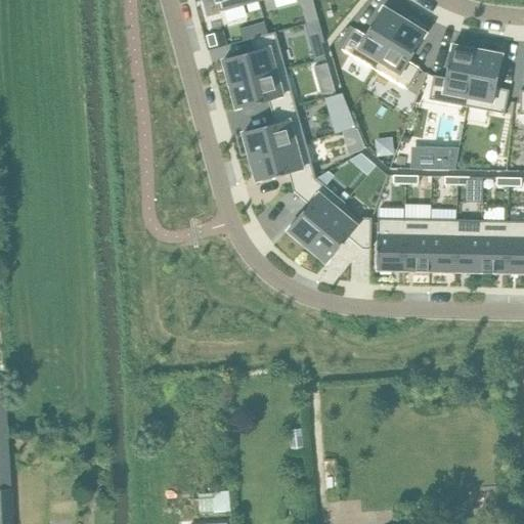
[(216,0),(220,11),(259,1),(258,0),(216,0)]
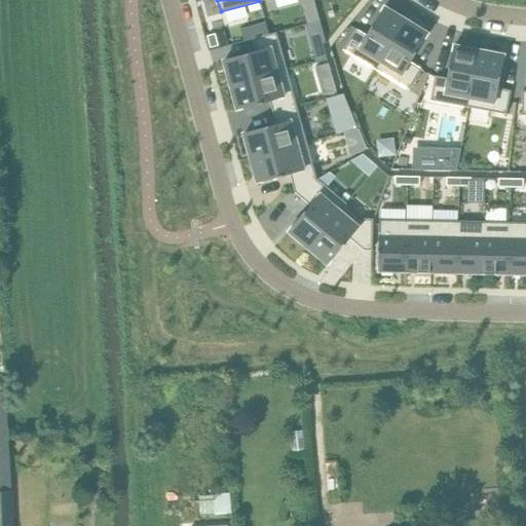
[(355,29),(343,49),(376,69),(407,20),(384,6),(367,35),(355,29)]
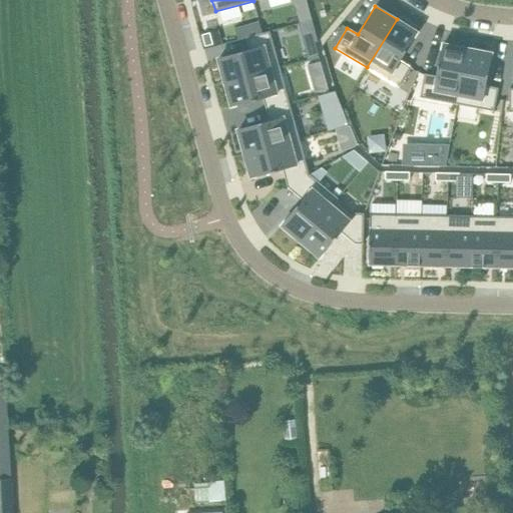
[(397,19),(367,67),(399,87),(412,67),(401,60),(418,33),(414,30),(416,26),(402,18),(400,21),(397,19)]
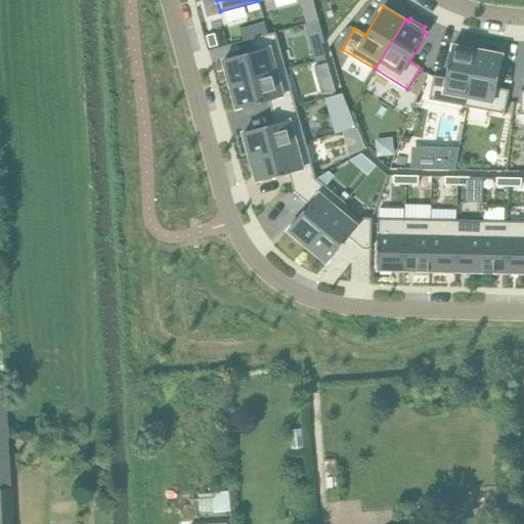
[(222,31),(215,33),(218,45),(226,43),(222,31)]
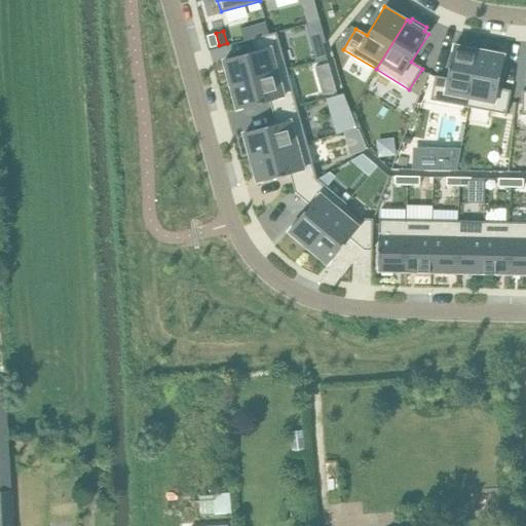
[(257,50),(224,60),(231,84),(287,69),(276,32),(253,38),(257,50)]
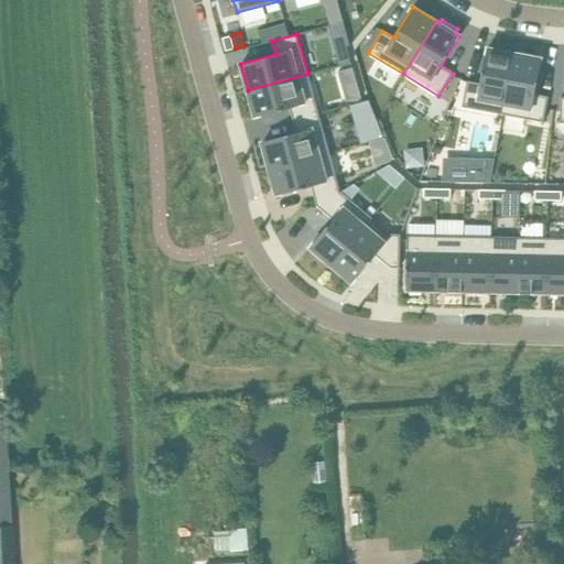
[(231,35),(223,38),(226,51),(235,49),(231,35)]
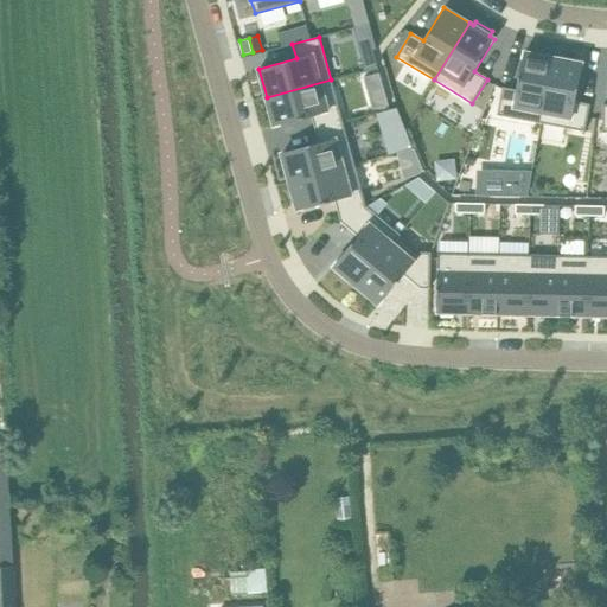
[(372,50),(362,53),(366,71),(377,68),(372,50)]
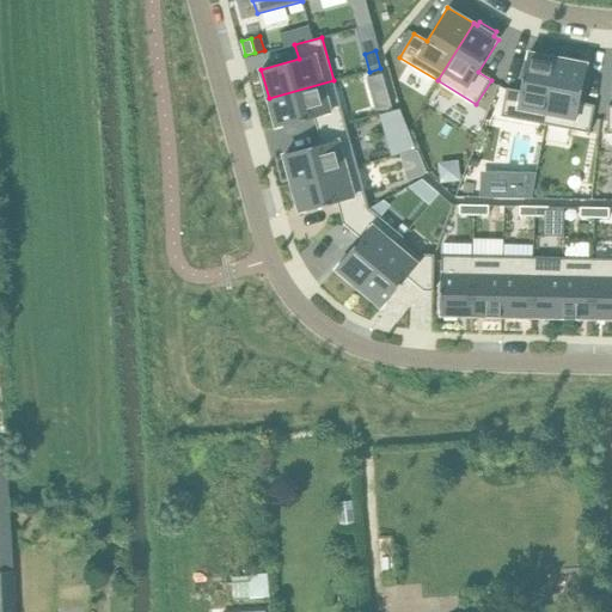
[(507,89),(501,116),(545,124),(558,59),(528,53),(521,91),(507,89)]
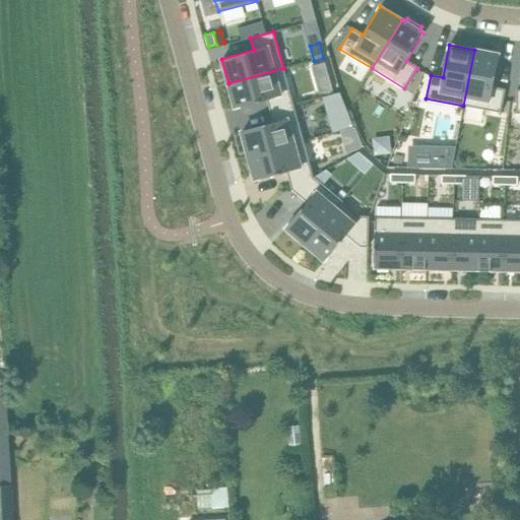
[(474,50),(463,106),(501,113),(505,89),(493,87),(499,55),(474,50)]
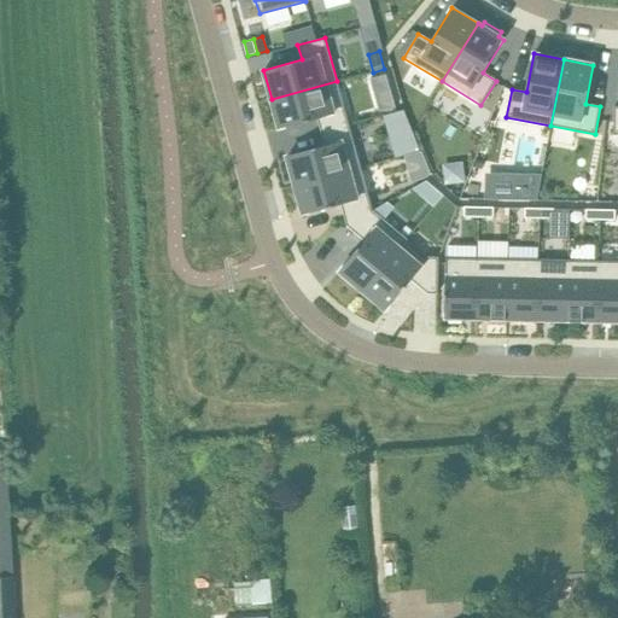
[(386,75),(369,79),(379,110),(395,106),(386,75)]
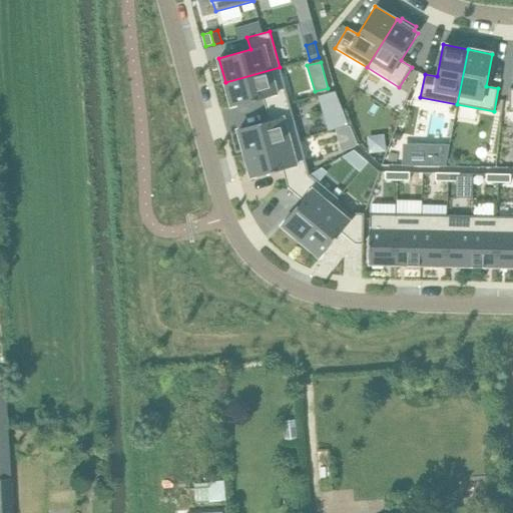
[(280,67),(225,82),(232,106),(264,98),(267,109),(290,103),(280,67)]
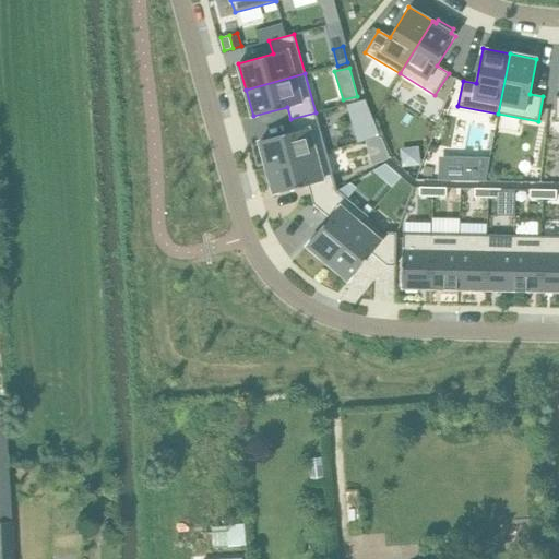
[(294,131),(260,141),(266,166),(325,150),(316,113),(290,119),(294,131)]
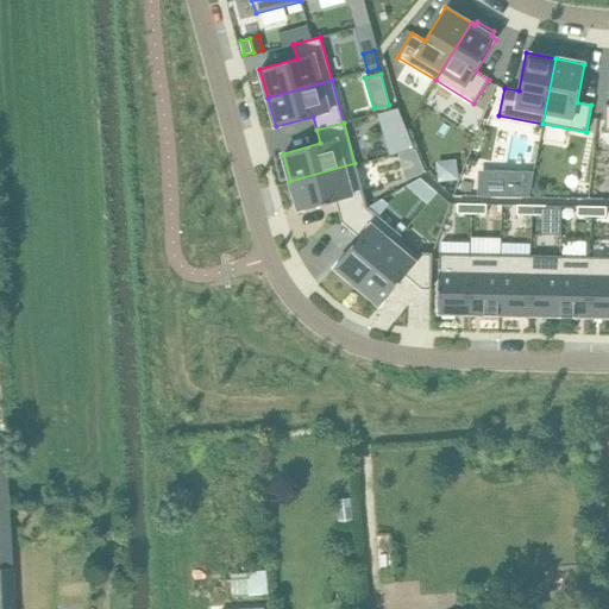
[(355,163),(290,181),(299,211),(337,201),(339,213),(366,206),(355,163)]
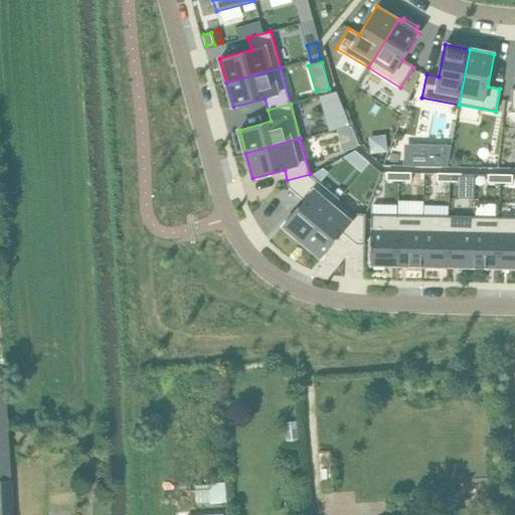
[(360,155),(355,161),(364,169),(370,163),(360,155)]
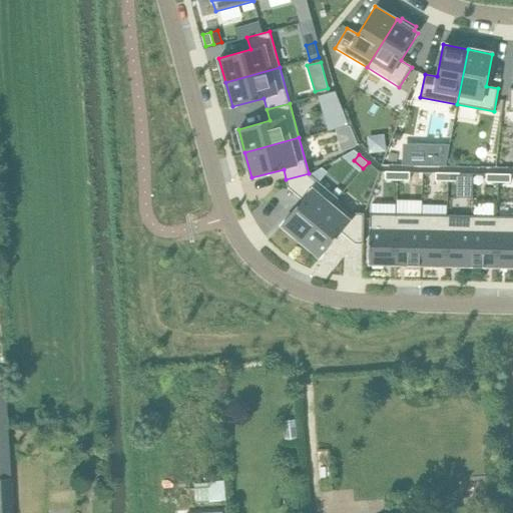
[(386,171),(386,179),(398,179),(398,171),(386,171)]
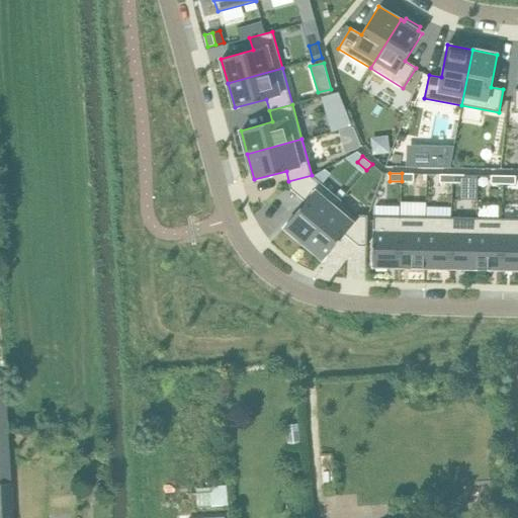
[(402,173),(402,181),(414,182),(414,174),(402,173)]
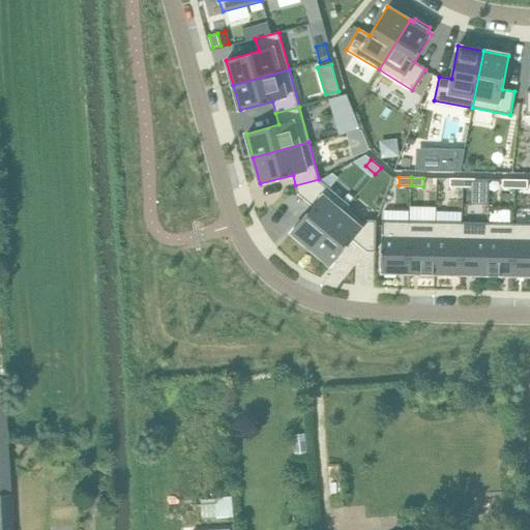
[(450,178),(450,186),(463,186),(463,178),(450,178)]
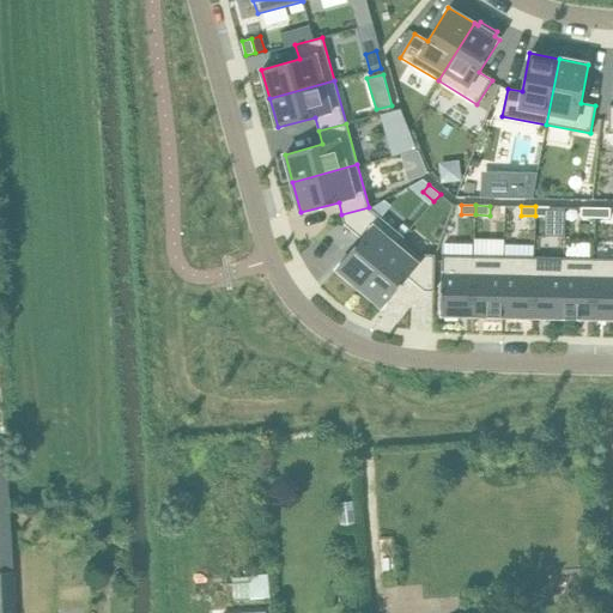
[(535,206),(535,216),(550,217),(550,207),(535,206)]
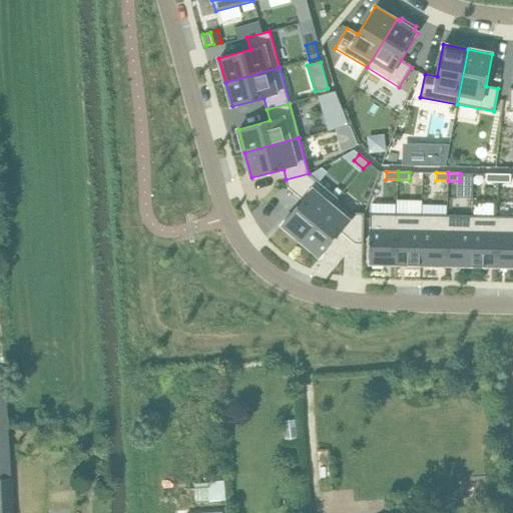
[(303,199),(282,224),(302,240),(338,198),(309,174),(309,173),(286,179),(289,187),(303,199)]
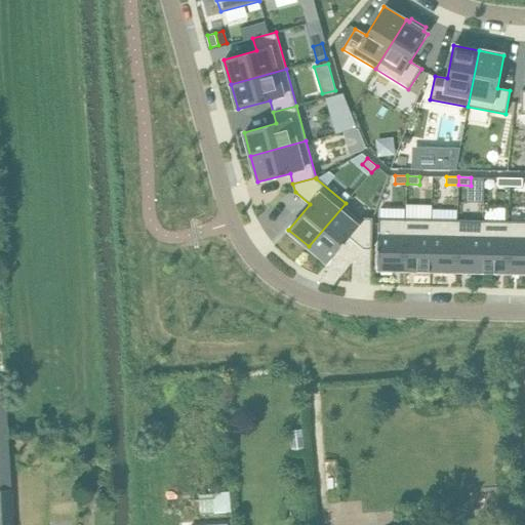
[(497,177),(497,186),(510,187),(511,178),(497,177)]
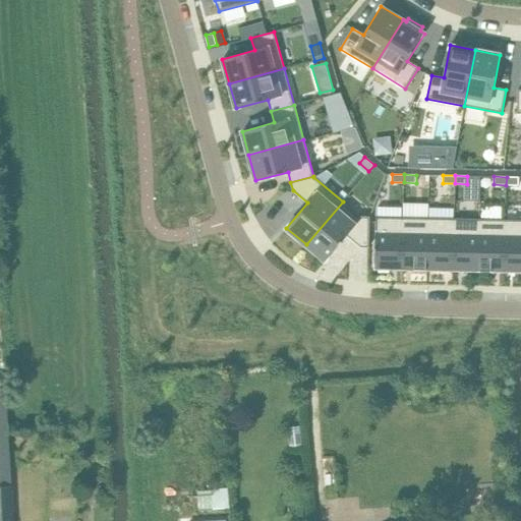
[(507,177),(506,185),(518,185),(519,177),(507,177)]
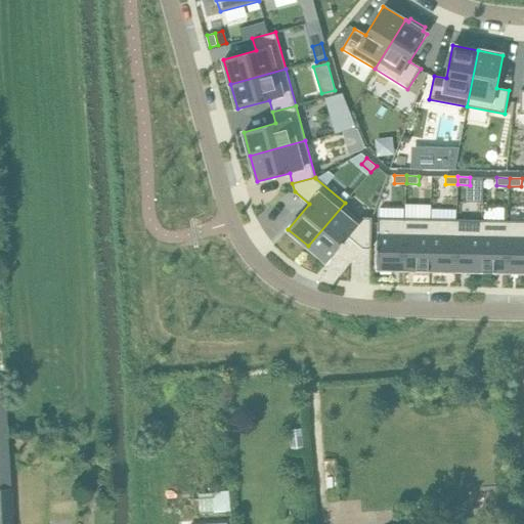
[(345,203),(308,246),(328,263),(349,237),(362,249),(370,249),(372,218),(363,218),(359,221),(342,207),(345,203)]
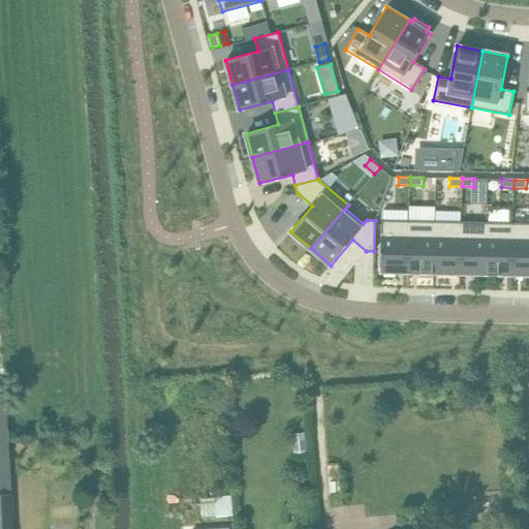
[(381,220),(380,273),(408,274),(409,220),(381,220)]
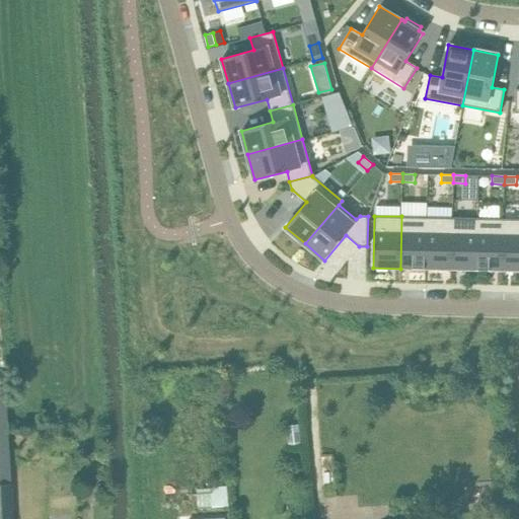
[(401,216),(400,269),(426,269),(427,217),(401,216)]
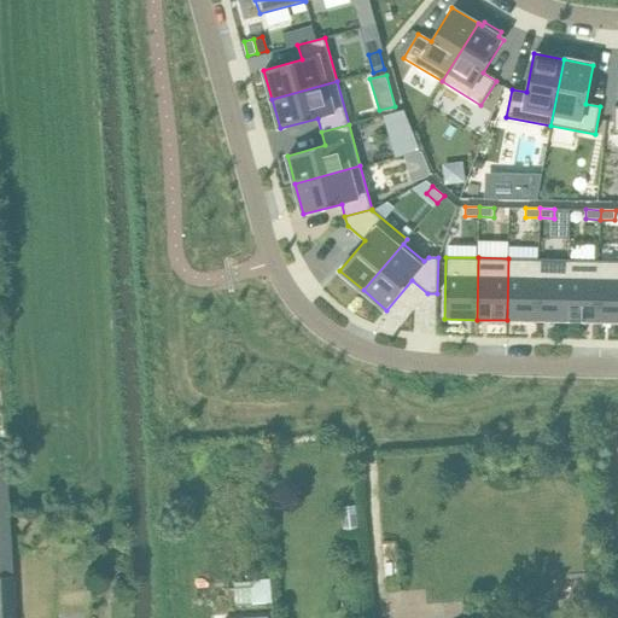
[(508,258),(507,320),(537,321),(538,260),(508,258)]
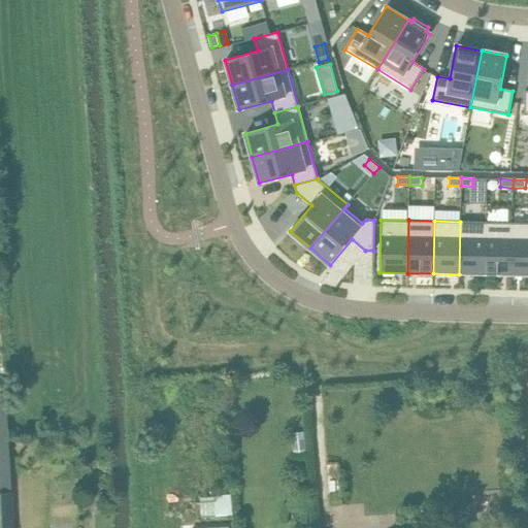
[(460,222),(459,274),(485,274),(486,222),(460,222)]
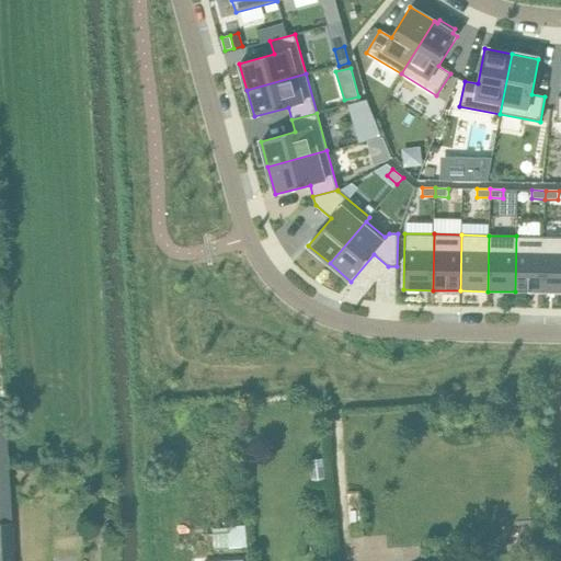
[(516,236),(515,292),(542,293),(544,237),(516,236)]
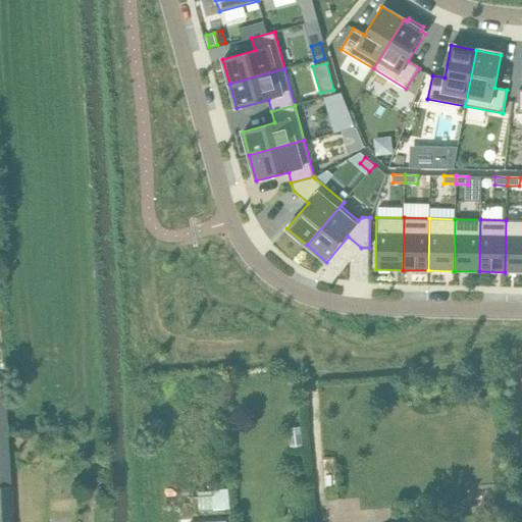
[(521,220),(506,220),(505,272),(521,272),(521,220)]
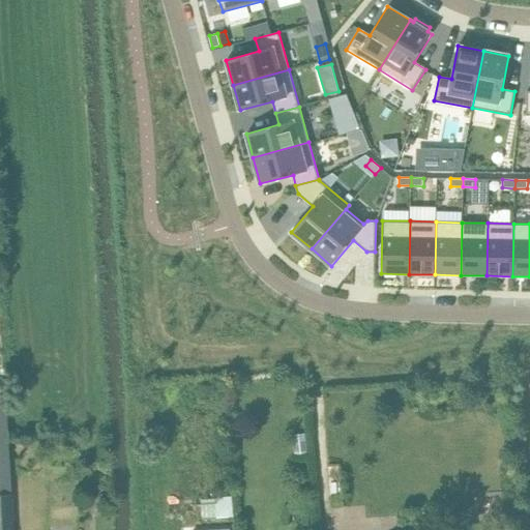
[(3,390),(0,389),(0,529),(11,529),(10,495),(9,495),(3,390)]
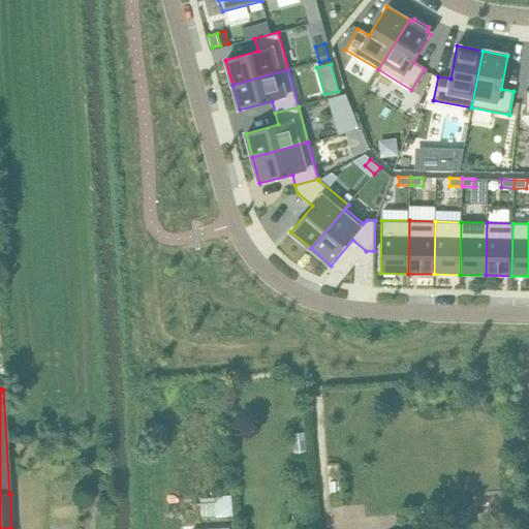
[(304,433),(291,434),(293,454),(306,453),(304,433)]
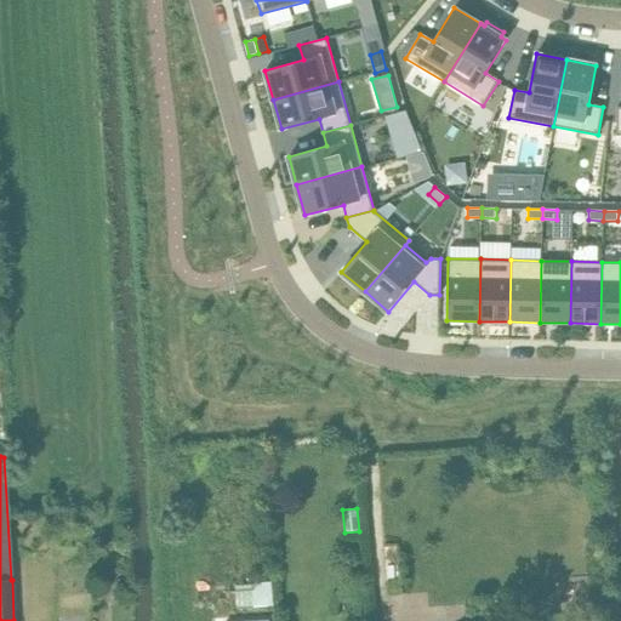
[(233,620),(271,619),(269,582),(232,584),(233,620)]
